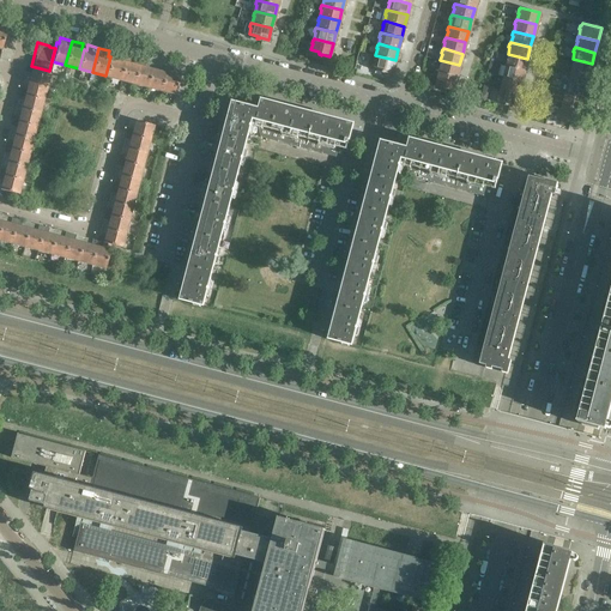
[(119,79),(126,55),(114,52),(113,58),(110,56),(106,76),(119,79)]
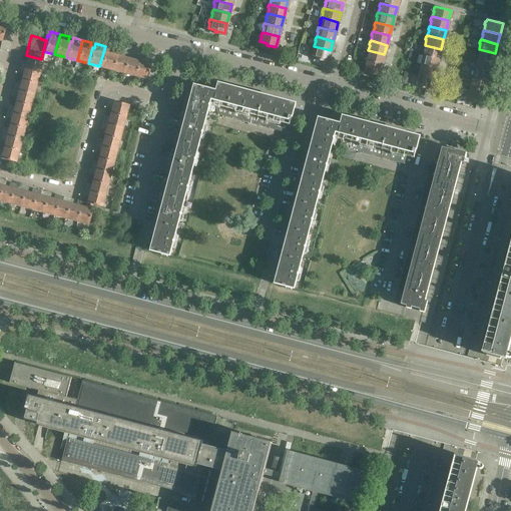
[(438,58),(441,49),(425,45),(424,45),(423,48),(424,49),(422,54),(438,58)]
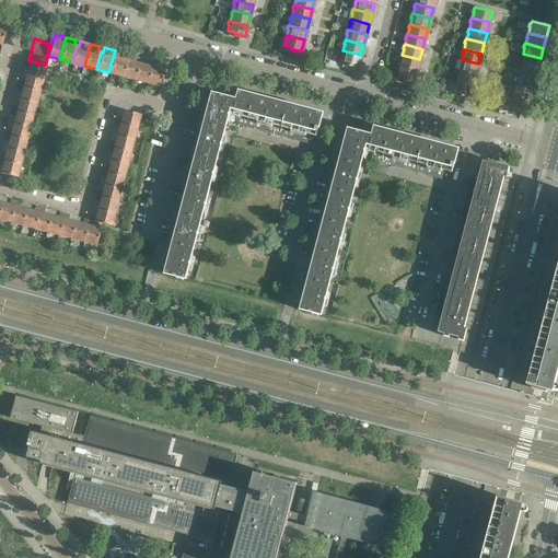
[(120,76),(126,58),(123,58),(125,53),(115,50),(108,72),(120,76)]
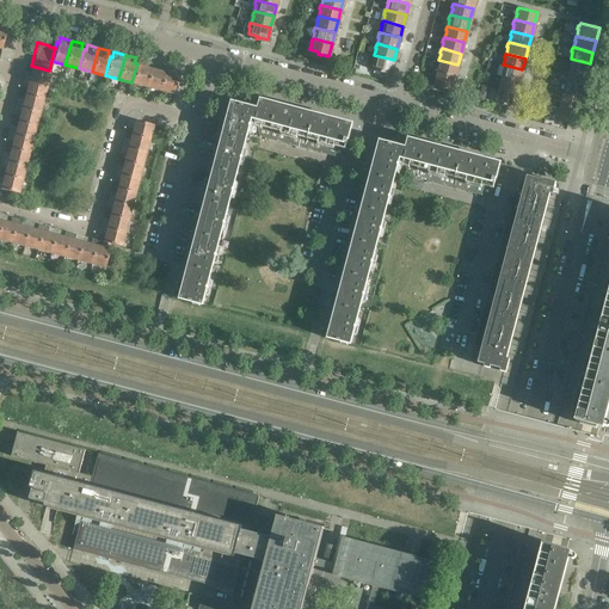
[(391,73),(394,60),(374,55),(374,56),(373,55),(371,60),(373,60),(371,66),(380,68),(379,71),(381,72),(382,71),(391,73)]
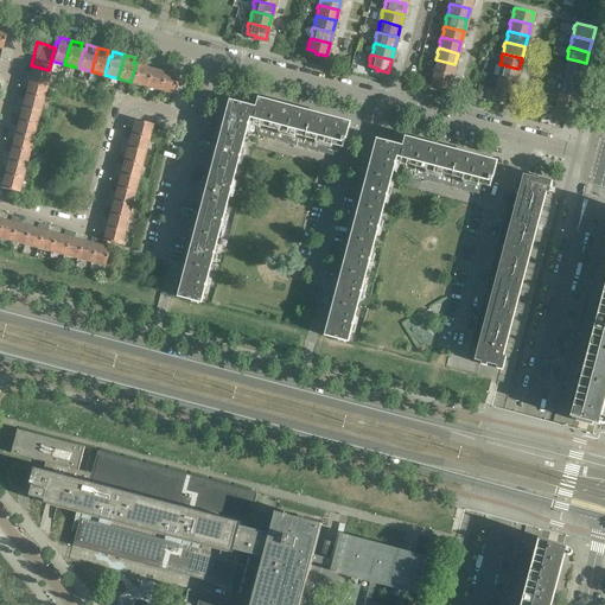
[(145,86),(151,62),(140,58),(139,64),(137,63),(131,82),(145,86)]
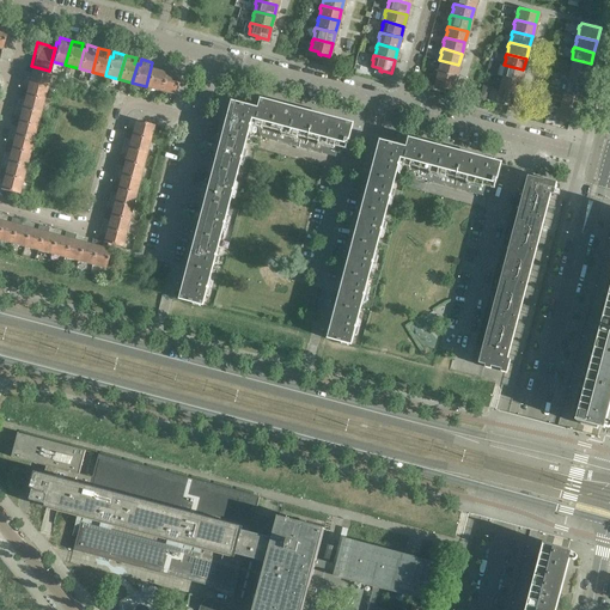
[(587,74),(591,63),(572,59),(571,59),(569,63),(571,63),(568,69),(587,74)]
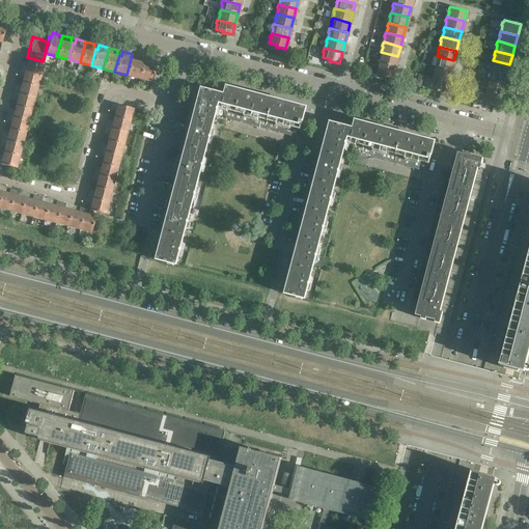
[(395,66),(397,56),(381,52),(381,53),(380,52),(379,56),(380,56),(379,61),(395,66)]
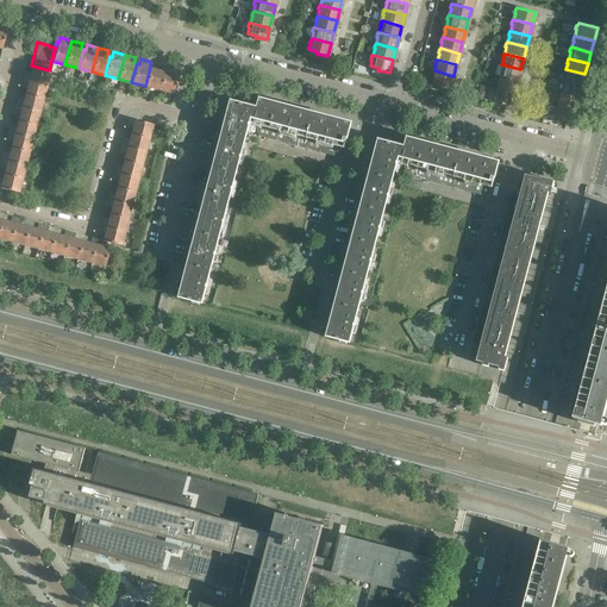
[(158,89),(163,70),(161,70),(162,64),(151,62),(145,86),(158,89)]
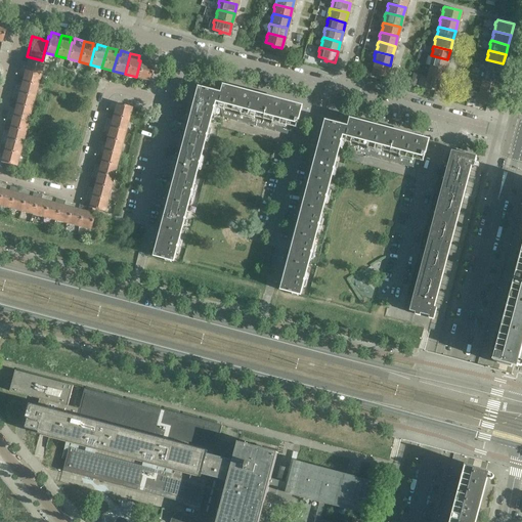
[(445,70),(447,59),(431,55),(431,56),(430,56),(429,59),(430,59),(429,66),(445,70)]
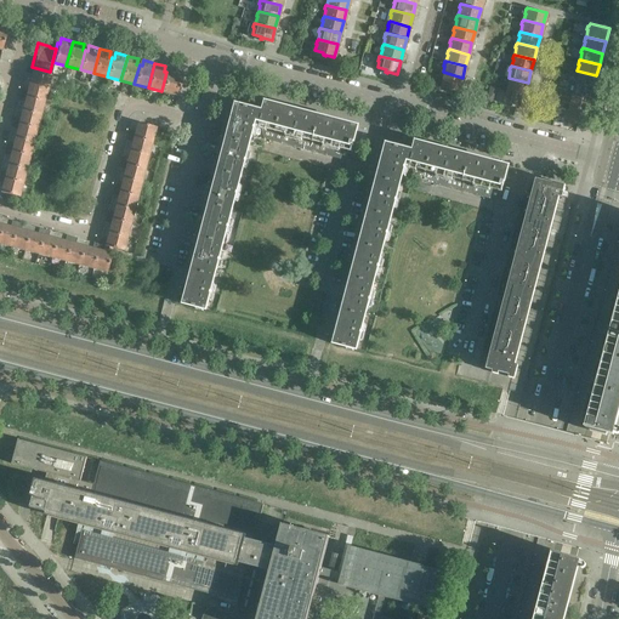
[(50,72),(32,67),(30,67),(30,69),(24,68),(21,79),(46,85),(50,72)]
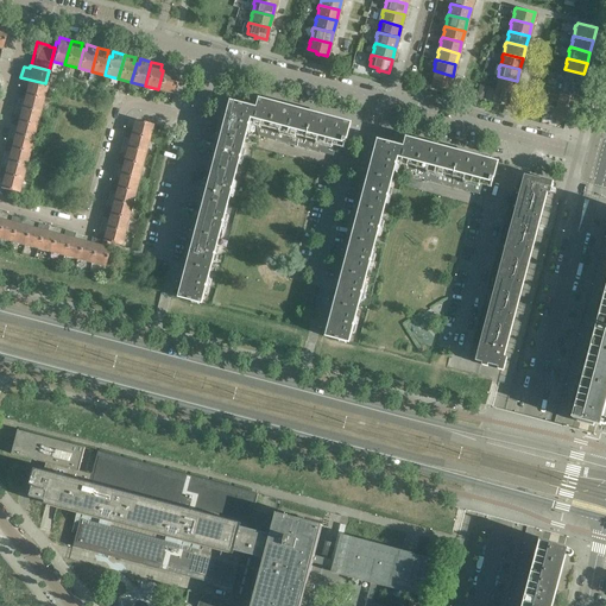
[(171,93),(177,74),(176,74),(177,68),(166,65),(165,71),(163,70),(158,89),(171,93)]
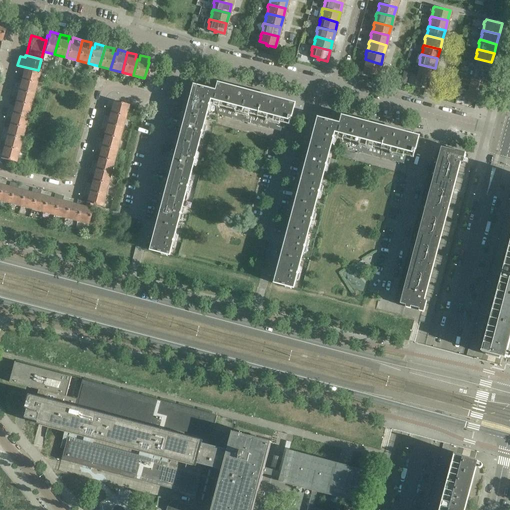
[(489,72),(491,62),(475,58),(475,59),(474,59),(473,62),(474,62),(473,68),(489,72)]
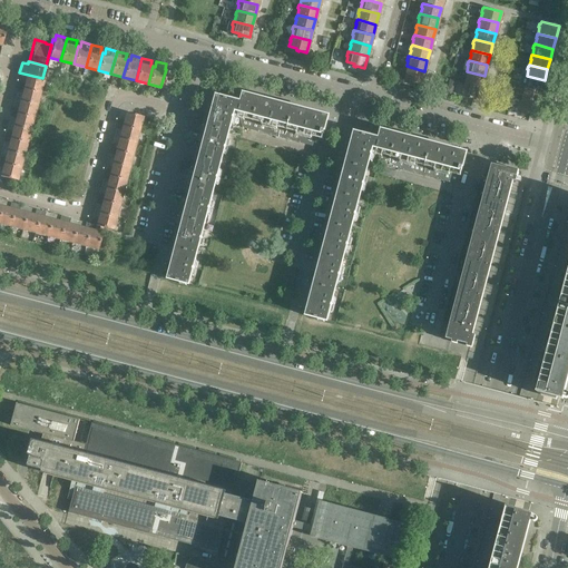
[(421,82),(424,71),(407,66),(407,67),(405,67),(404,70),(405,71),(403,77),(412,79),(411,81),(413,81),(413,80),(421,82)]
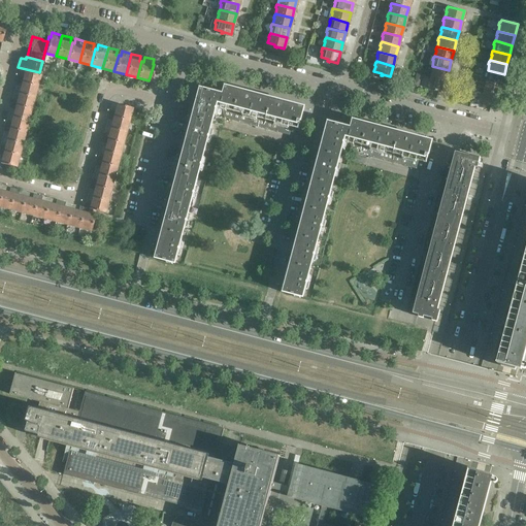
[(446,79),(449,70),(432,66),(431,66),(430,69),(431,70),(429,75),(446,79)]
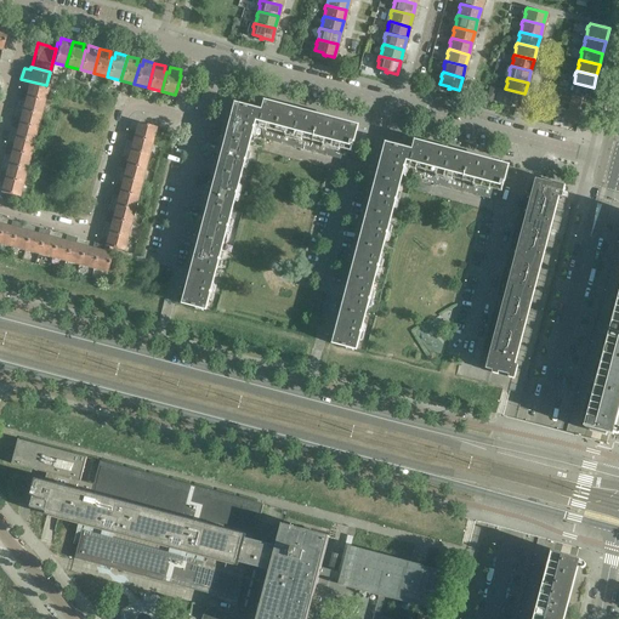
[(43,98),(46,85),(21,79),(18,90),(24,91),(23,94),(43,98)]
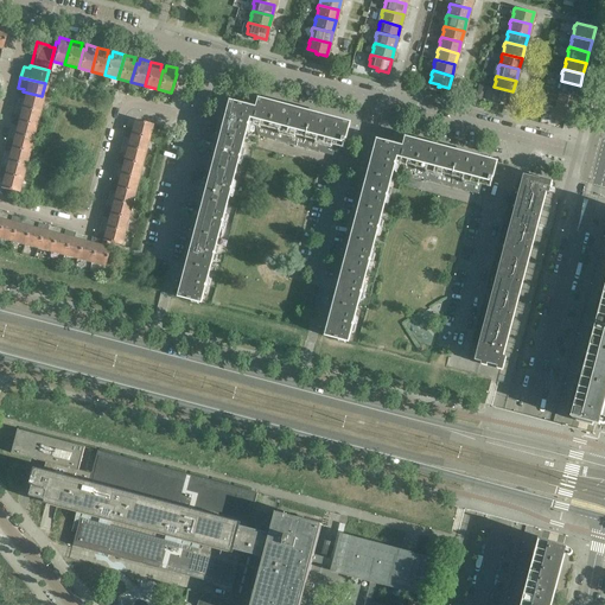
[(577,96),(580,86),(561,81),(560,81),(559,84),(560,86),(558,91),(577,96)]
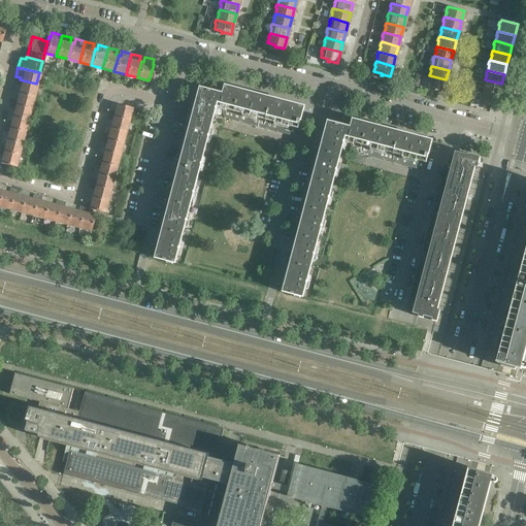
[(444,91),(446,79),(429,75),(429,76),(428,76),(427,79),(428,79),(427,85),(434,87),(433,89),(435,90),(436,89),(444,91)]
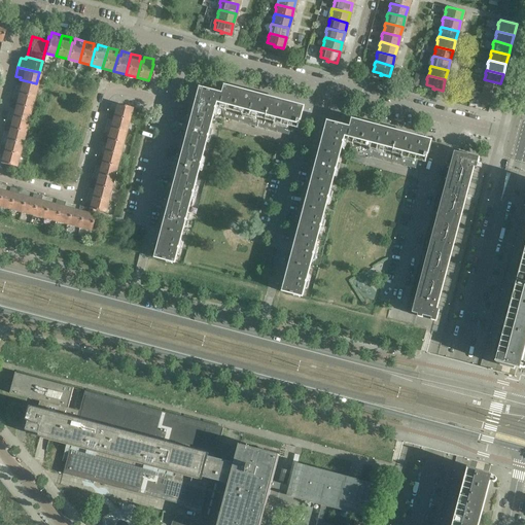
[(33,96),(36,83),(20,79),(20,81),(14,80),(12,90),(33,96)]
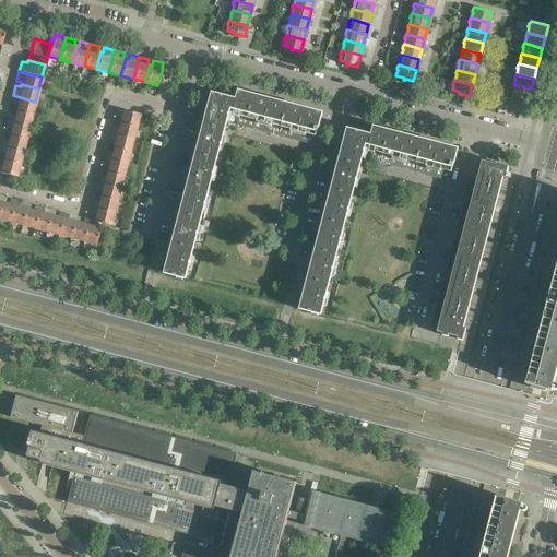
[(529,99),(531,89),(513,84),(513,85),(512,85),(511,89),(512,89),(511,95),(529,99)]
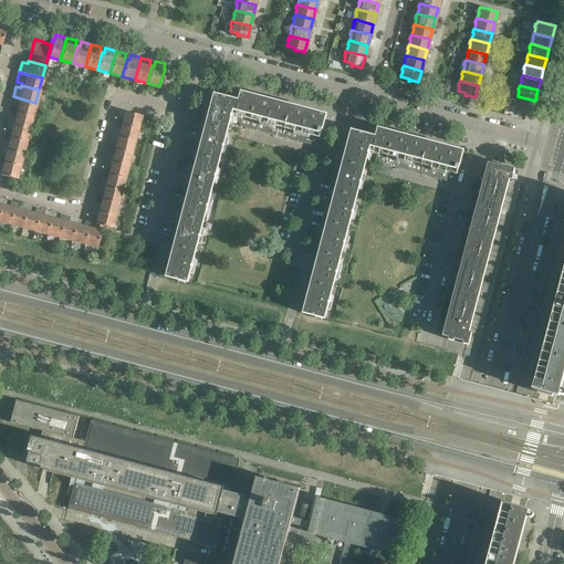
[(249,118),(256,95),(240,91),(238,100),(233,98),(230,113),(249,118)]
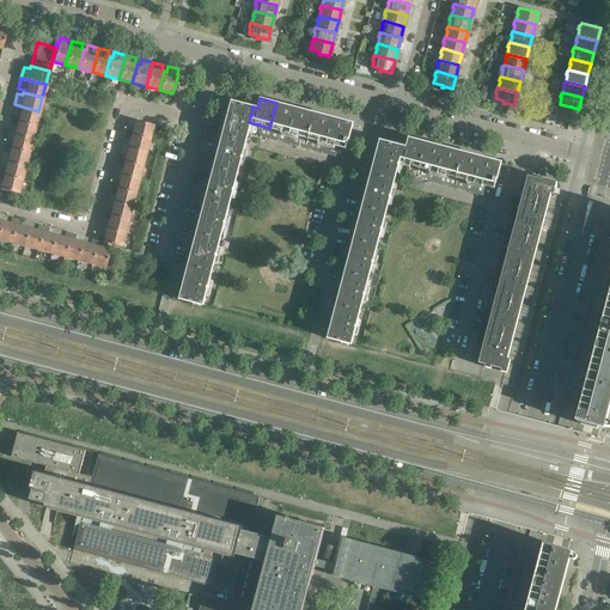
[(201,303),(231,189),(249,122),(252,107),(231,101),(180,297),(201,303)]
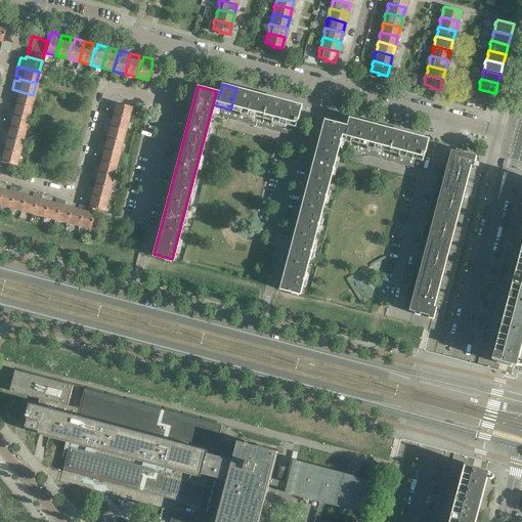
[(262,118),(268,96),(236,88),(230,110),(245,113),(243,121),(247,122),(249,114),(262,118)]
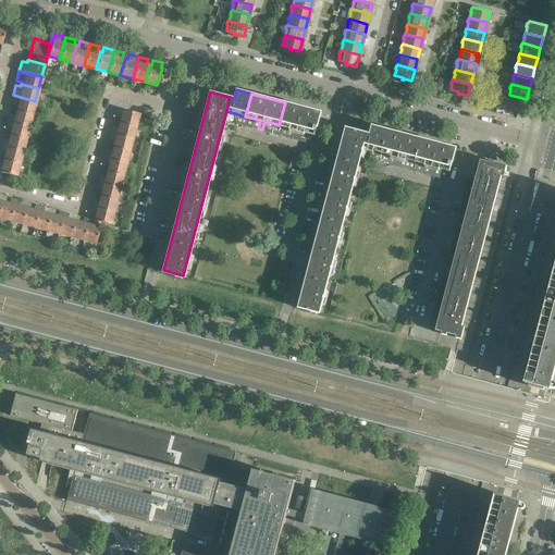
[(32,113),(35,101),(13,95),(10,105),(15,107),(14,109),(32,113)]
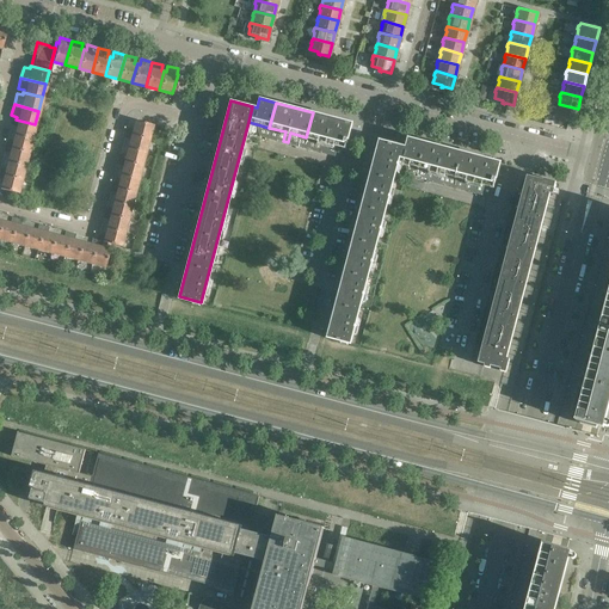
[(574,121),(578,109),(559,104),(558,104),(557,108),(558,109),(555,115),(565,117),(564,120),(566,121),(566,120),(574,121)]
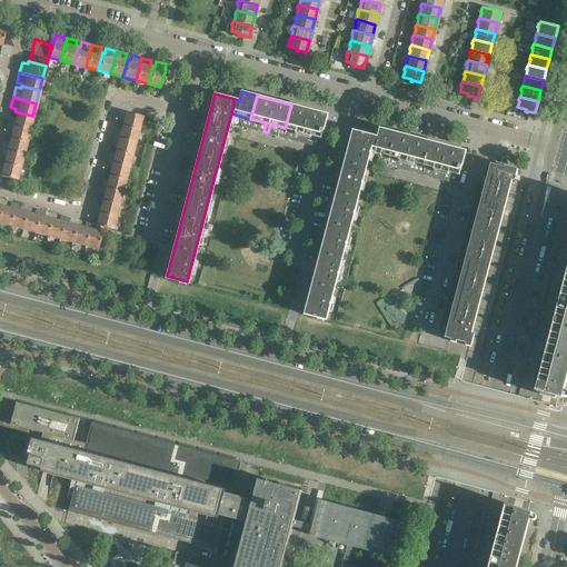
[(320,137),(326,113),(291,105),(285,128),(300,131),(297,140),(302,141),(305,133),(320,137)]
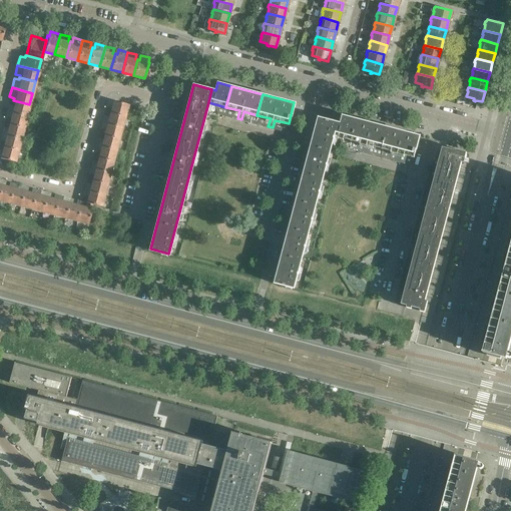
[(124,115),(127,103),(111,99),(106,98),(104,107),(108,109),(108,111),(124,115)]
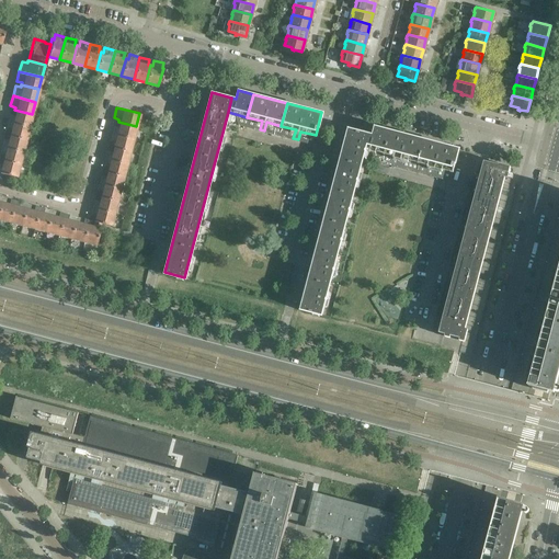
[(29,126),(32,114),(14,110),(14,112),(9,111),(7,121),(29,126)]
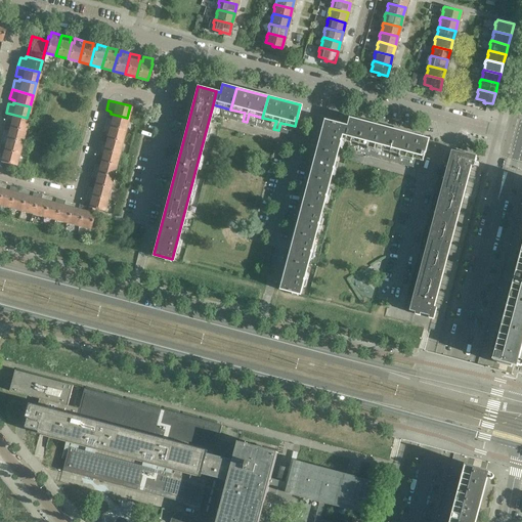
[(24,129),(27,118),(6,113),(3,122),(8,123),(7,125),(24,129)]
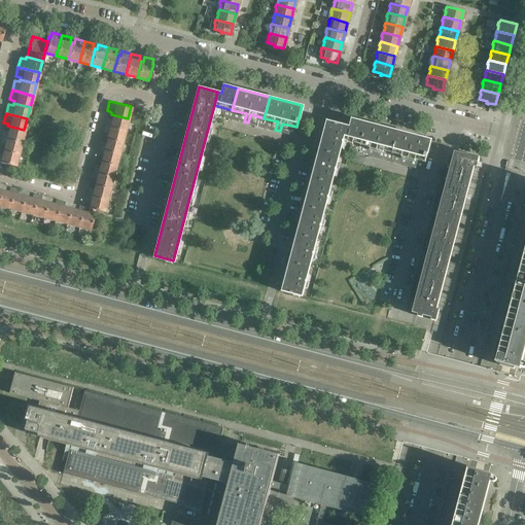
[(125,130),(128,118),(111,114),(110,116),(106,115),(103,125),(125,130)]
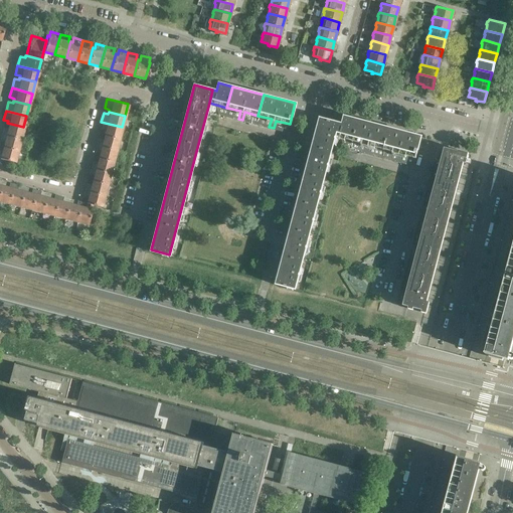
[(351,140),(356,119),(343,116),(341,124),(337,123),(334,136),(351,140)]
